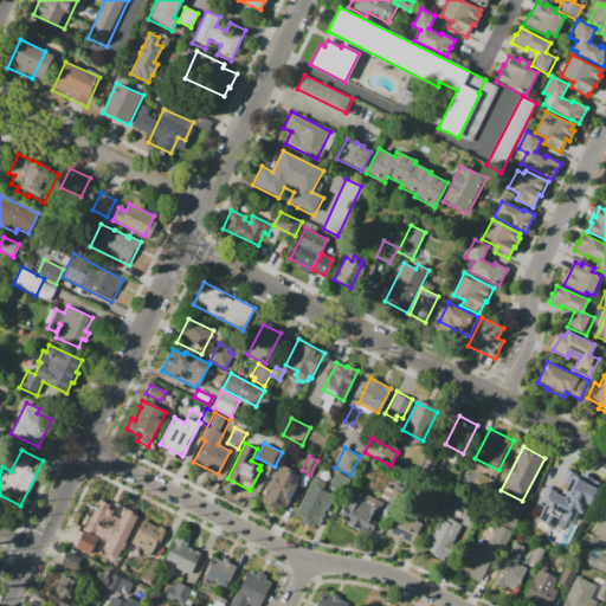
[(279,463),(301,475),(284,508),(279,505),(276,511),(269,508),(270,505),(259,501),(279,463)]
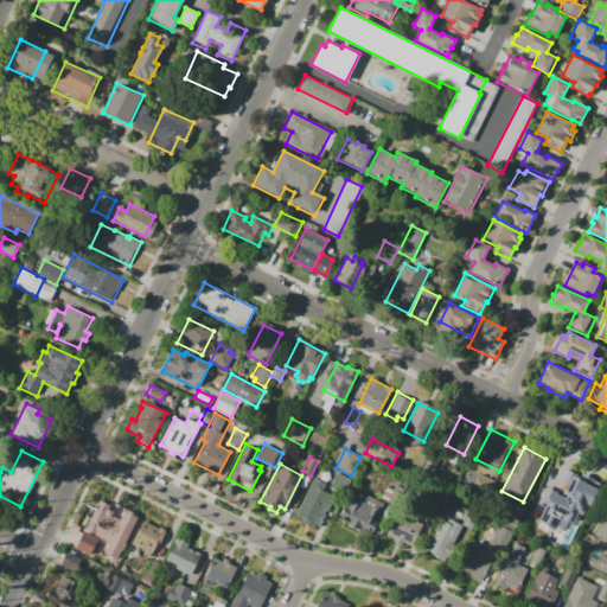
[(587,515),(586,515),(581,523),(564,515),(569,506),(563,503),(567,497),(564,497),(577,472),(592,479),(590,480),(602,486),(587,515)]
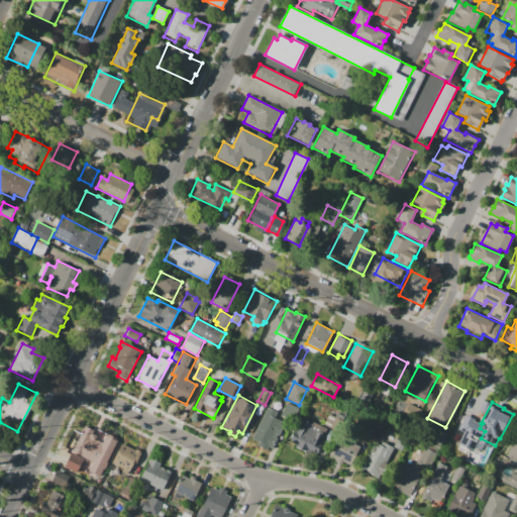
[(281,415),(287,403),(299,409),(293,421),(281,415)]
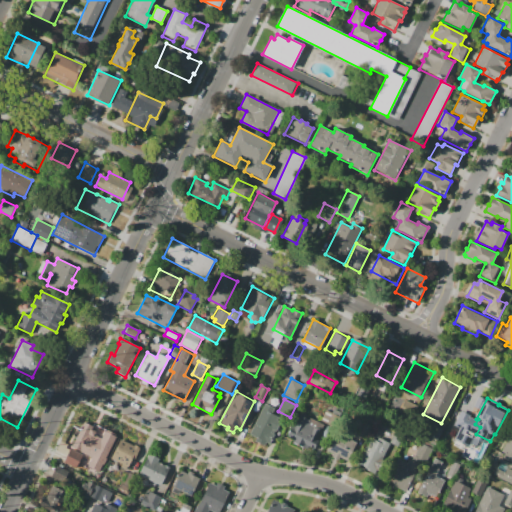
[(398,411),(405,399),(417,406),(408,424),(398,419),(401,412),(398,411)]
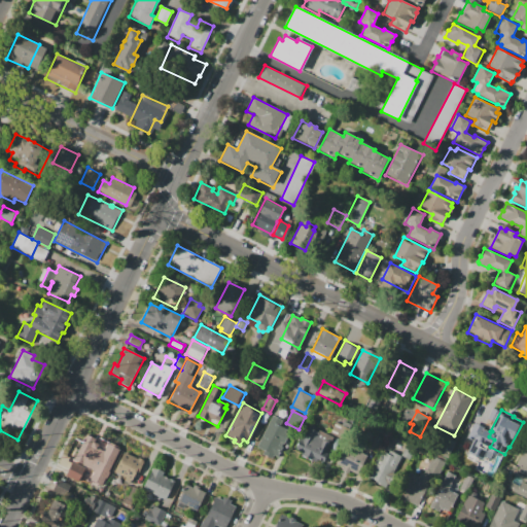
[(273,415),(283,420),(280,426),(287,429),(286,432),(289,433),(277,456),(275,455),(273,458),(260,452),(262,450),(256,447),(273,415)]
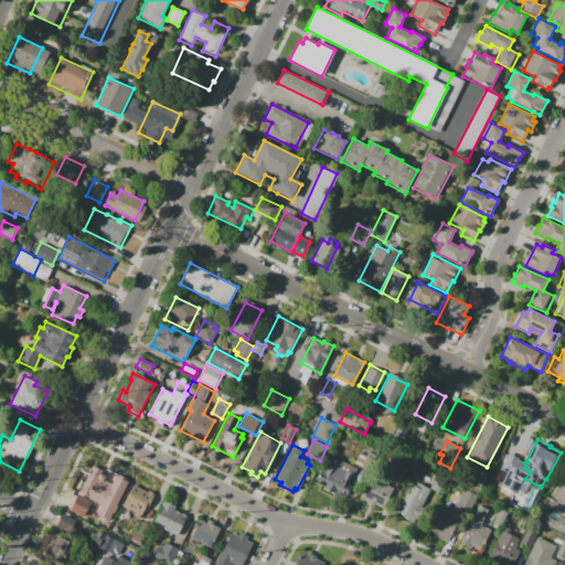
[(353,464),(360,452),(373,459),(368,471),(353,464)]
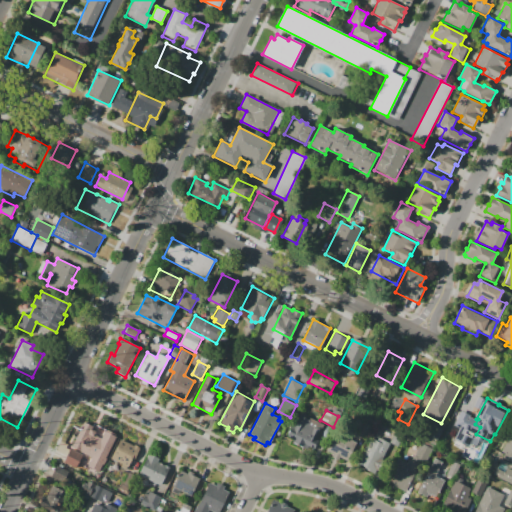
[(302,416),(309,419),(310,417),(325,425),(311,451),(292,441),(293,439),(286,435),(292,424),(296,427),(302,416)]
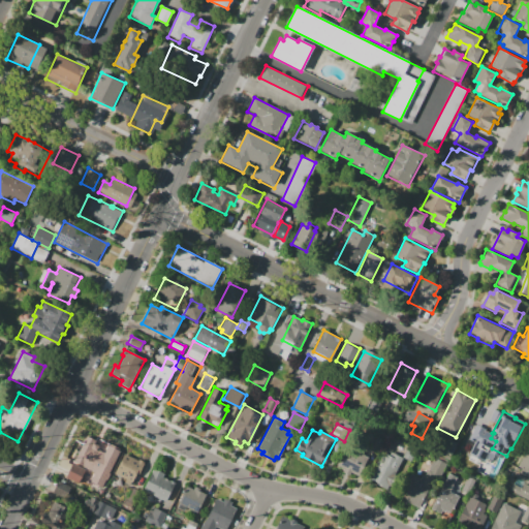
[(86,436),(97,441),(93,448),(100,452),(101,448),(106,452),(109,452),(105,459),(103,458),(96,473),(73,462),(86,436)]
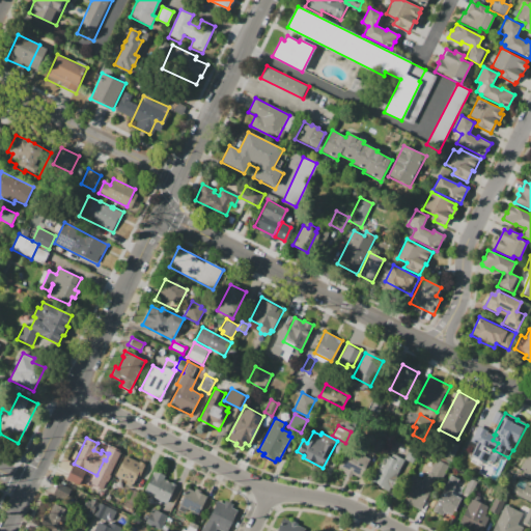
[(445,439),(459,446),(451,463),(437,455),(445,439)]
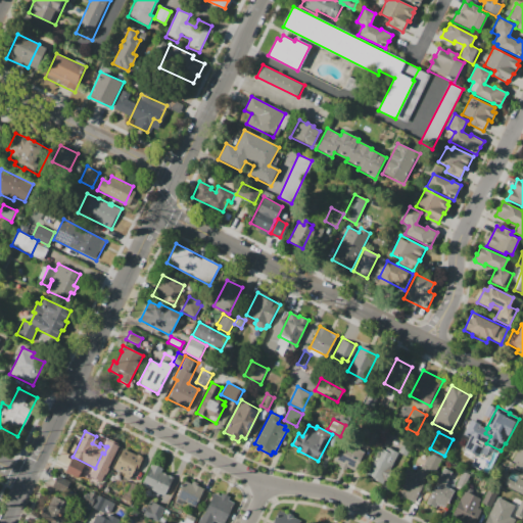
[(522,473),(513,468),(516,463),(512,461),(522,439),(522,473)]
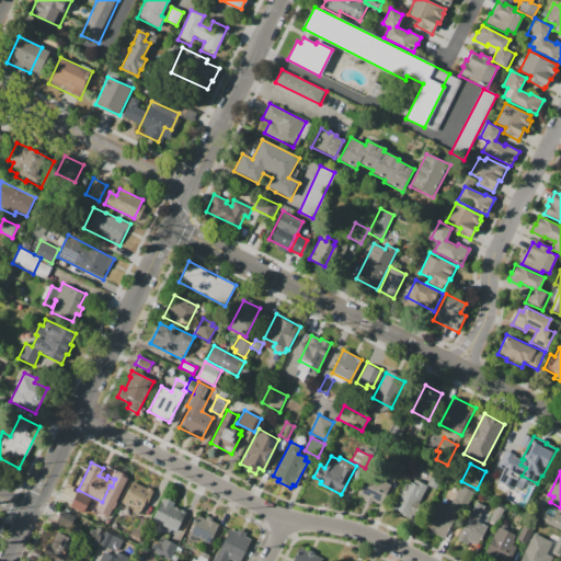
[(357,493),(367,472),(389,483),(379,504),(373,501),(370,503),(364,500),(366,497),(357,493)]
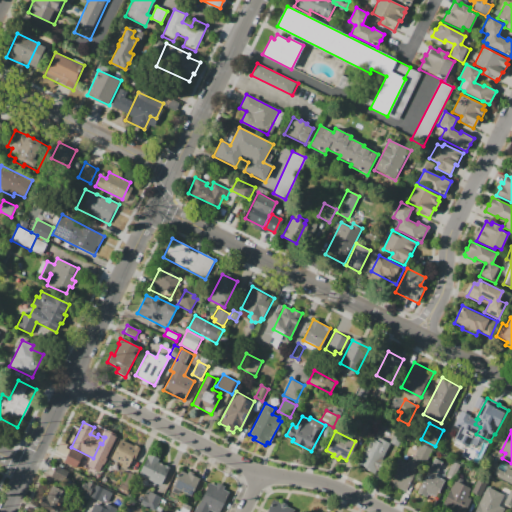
[(398,447),(389,442),(395,432),(403,436),(398,447)]
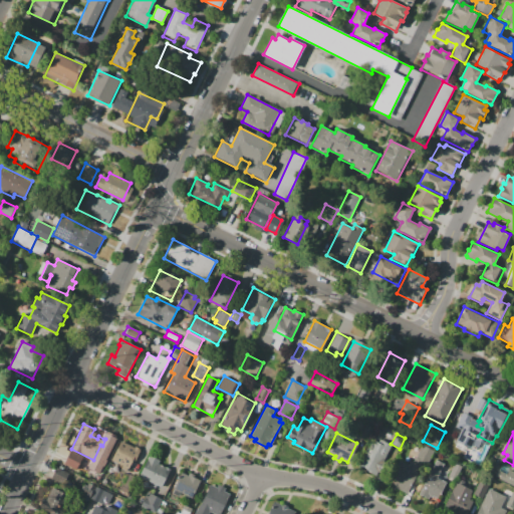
[(358,466),(373,436),(392,446),(376,475),(358,466)]
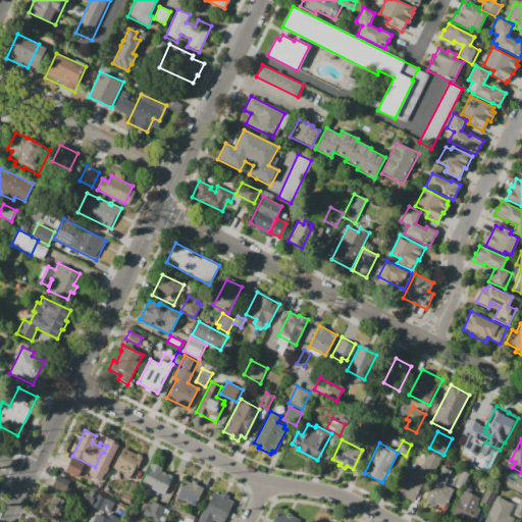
[(490,469),(476,462),(485,442),(500,450),(502,451),(496,463),(493,462),(490,469)]
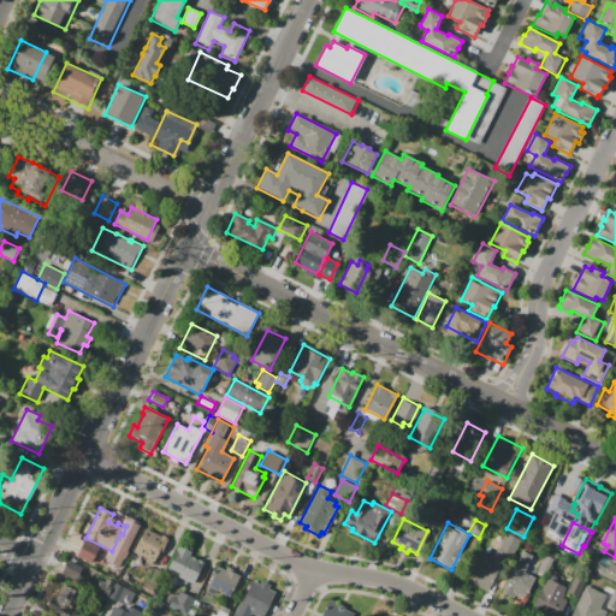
[(144,528),(161,537),(163,534),(169,538),(167,540),(169,540),(161,556),(159,555),(153,567),(144,562),(147,560),(132,552),(144,528)]
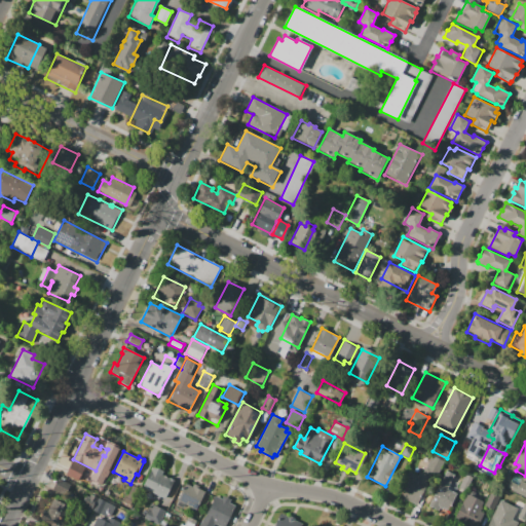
[(396,494),(408,470),(417,475),(419,471),(423,473),(431,455),(444,461),(436,478),(433,477),(417,505),(396,494)]
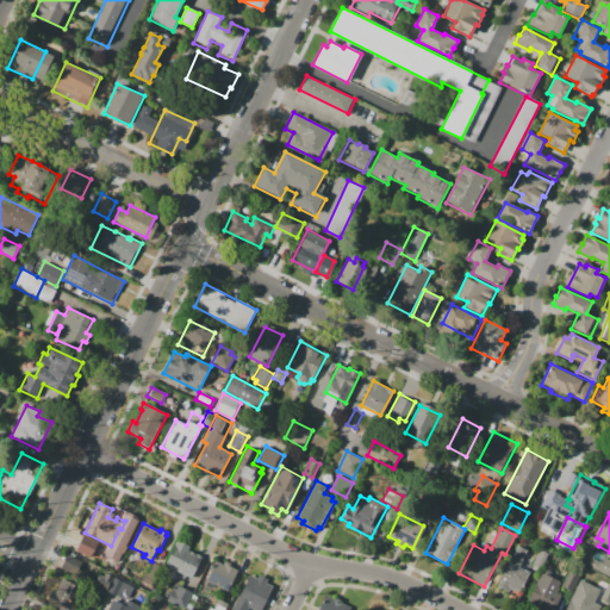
[(83,534),(98,542),(89,558),(75,551),(83,534)]
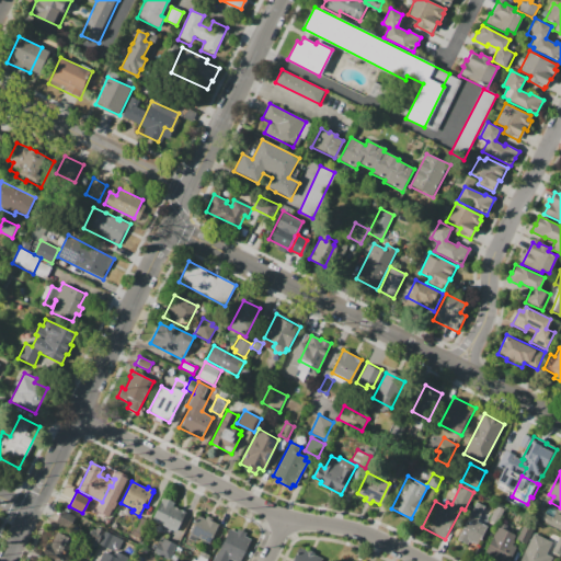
[(162,496),(175,503),(173,506),(186,513),(176,533),(151,519),(162,496)]
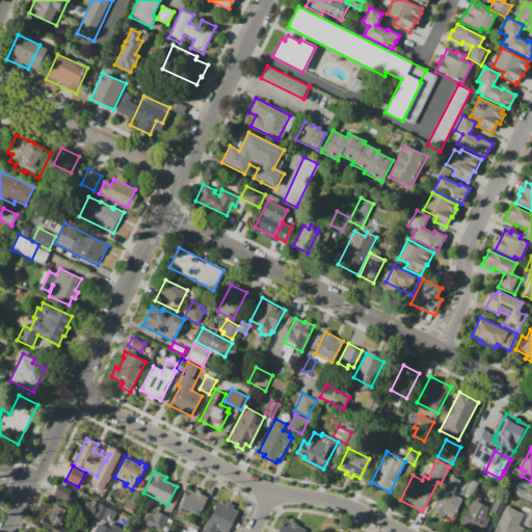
[(433,511),(451,476),(459,479),(451,494),(461,499),(452,515),(448,513),(447,515),(445,514),(444,516),(433,511)]
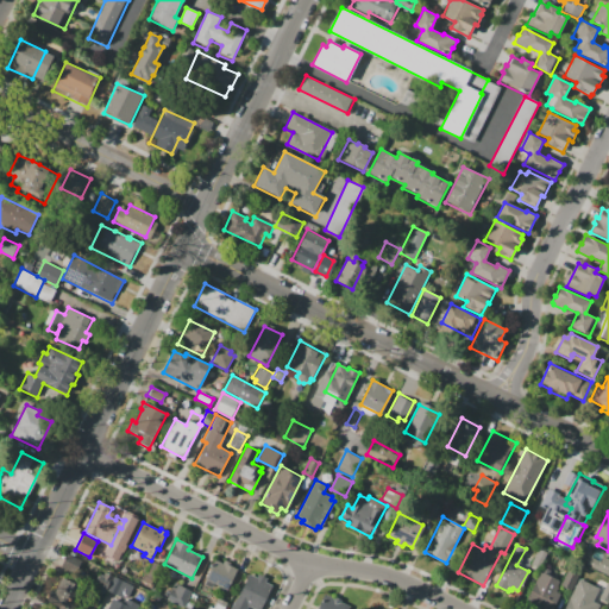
[(531,564),(539,548),(547,553),(539,569),(531,564)]
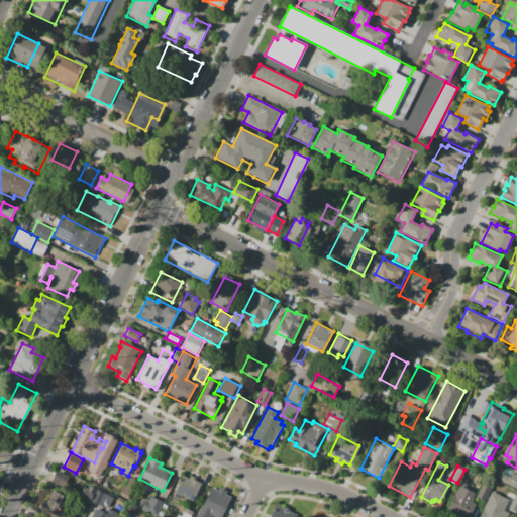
[(50,481),(57,470),(71,477),(65,489),(50,481)]
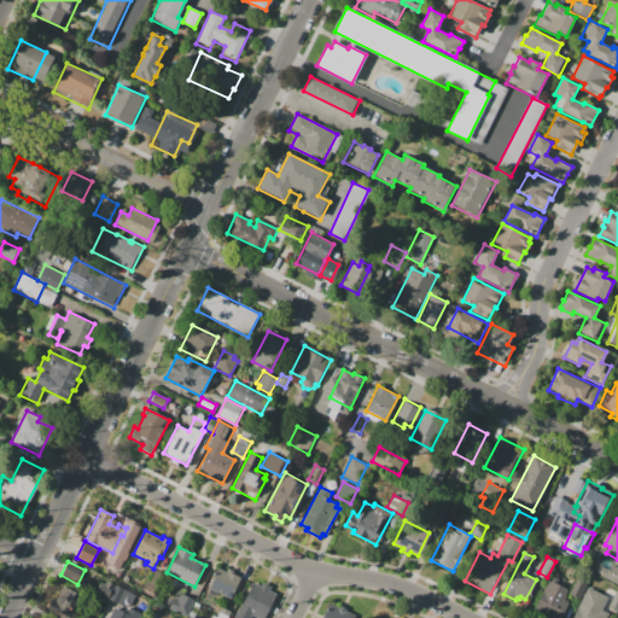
[(617,584),(594,572),(599,564),(610,570),(613,564),(617,566),(617,584)]
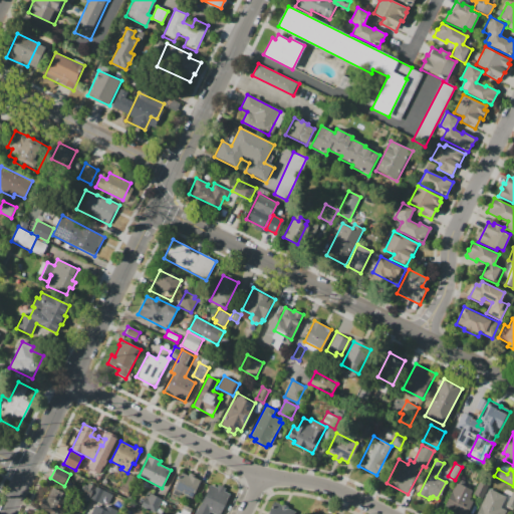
[(181,472),(188,476),(189,472),(196,476),(195,477),(202,481),(193,499),(182,493),(180,497),(172,493),(174,489),(173,489),(181,472)]
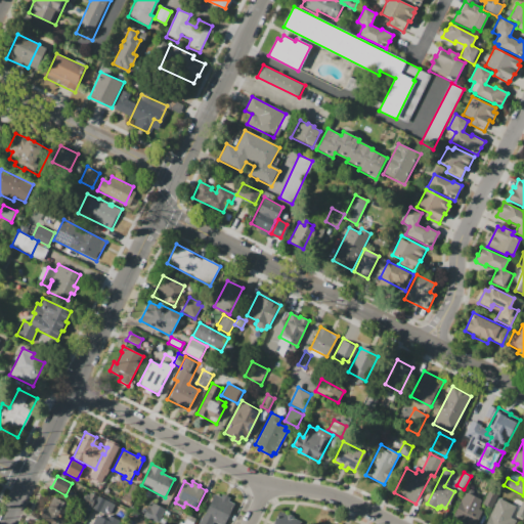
[(482,505),(489,490),(498,495),(491,510),(482,505)]
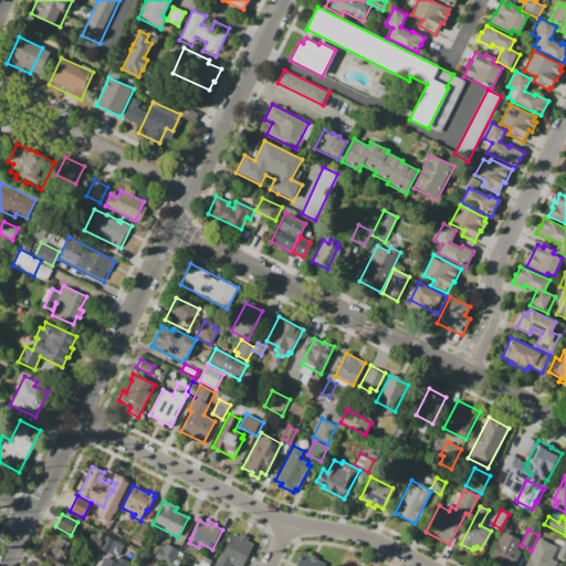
[(503,531),(521,541),(516,549),(520,552),(512,565),(504,565),(489,558),(503,531)]
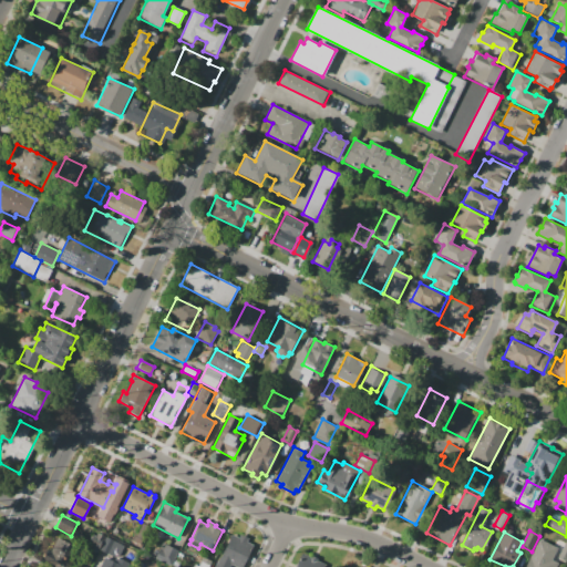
[(130,564),(127,566),(92,566),(100,553),(90,548),(91,547),(86,545),(93,534),(96,536),(99,533),(125,546),(119,558),(130,564)]
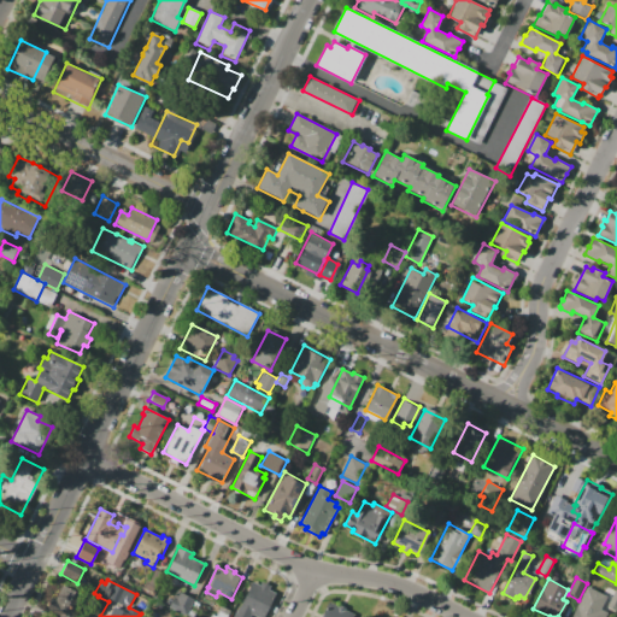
[(234,616),(253,581),(259,585),(262,581),(271,586),(269,589),(277,594),(264,616),(256,616),(252,615),(251,616),(234,616)]
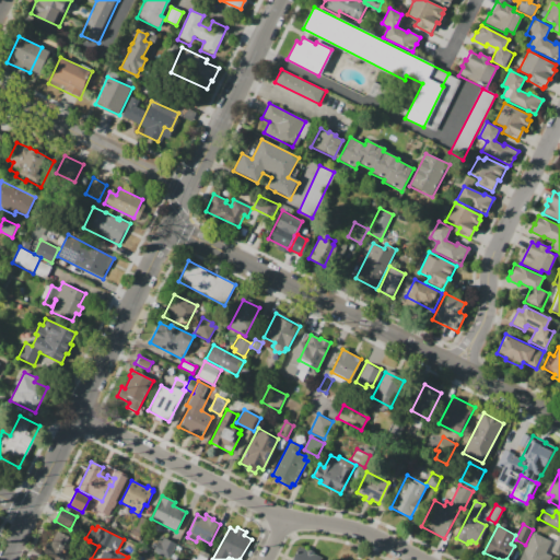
[(66,559),(51,559),(41,555),(47,543),(50,545),(58,532),(76,540),(66,559)]
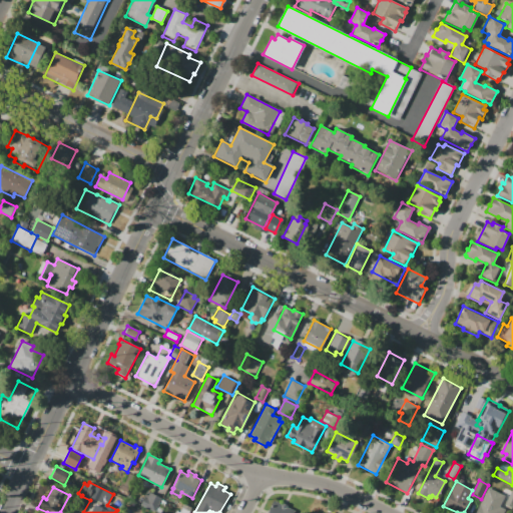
[(474,512),(487,488),(503,496),(498,506),(505,510),(503,512),(474,512)]
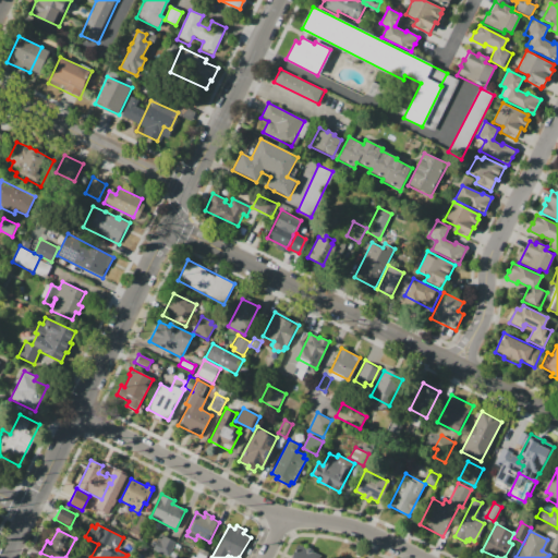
[(164,535),(177,542),(172,550),(174,552),(171,557),(169,557),(153,549),(157,541),(160,543),(164,535)]
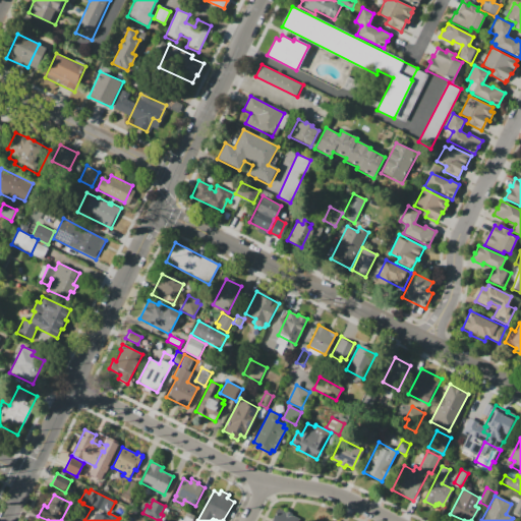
[(272,520),(278,509),(285,512),(286,510),(292,513),(291,515),(299,519),(298,520),(272,520)]
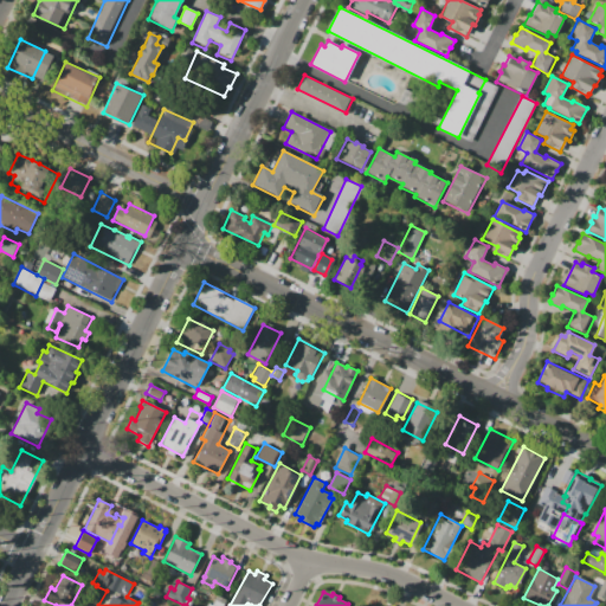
[(226,600),(223,605),(206,605),(208,603),(212,605),(217,594),(226,600)]
